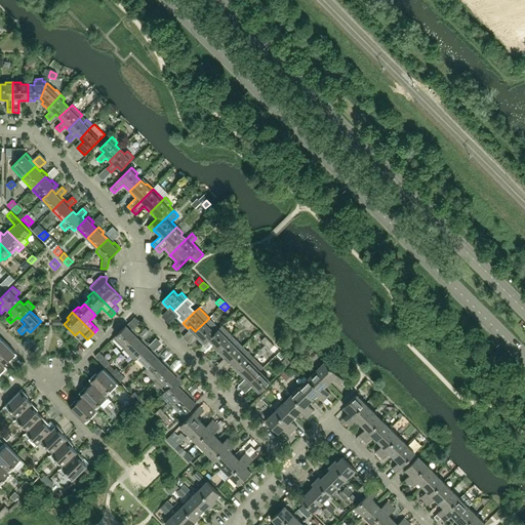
[(240,320),(244,324),(248,320),(244,316),(240,320)]
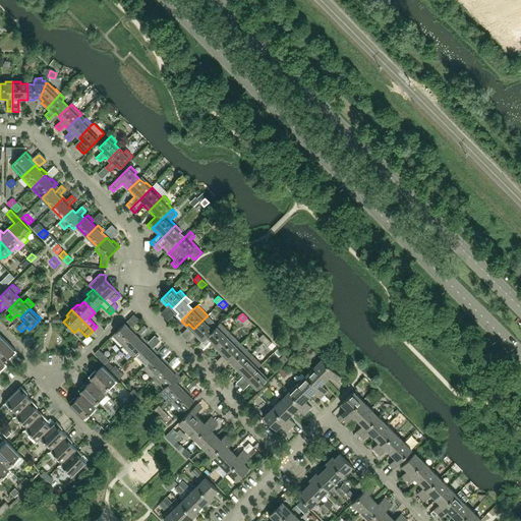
[(208,336),(213,330),(218,326),(217,325),(208,315),(193,329),(198,335),(196,336),(203,341),(208,336)]
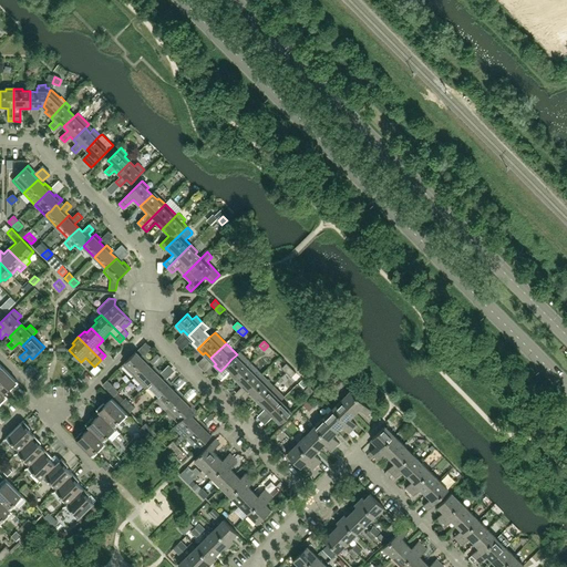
[(272,350),(268,346),(264,350),(266,353),(268,354),(272,350)]
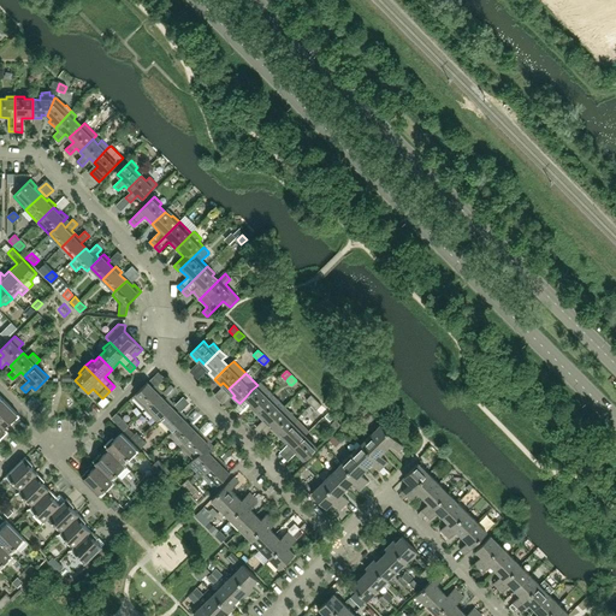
[(255,412),(273,395),(260,381),(256,384),(258,385),(252,390),(246,397),(252,403),(249,406),(255,412)]
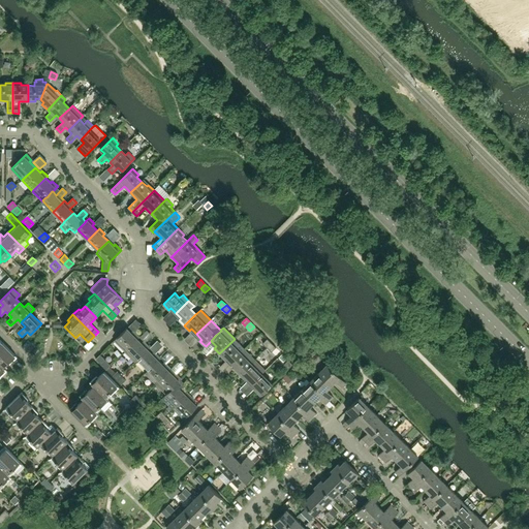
[(132,334),(127,329),(114,341),(124,351),(128,348),(137,339),(139,338),(134,332),(132,334)]
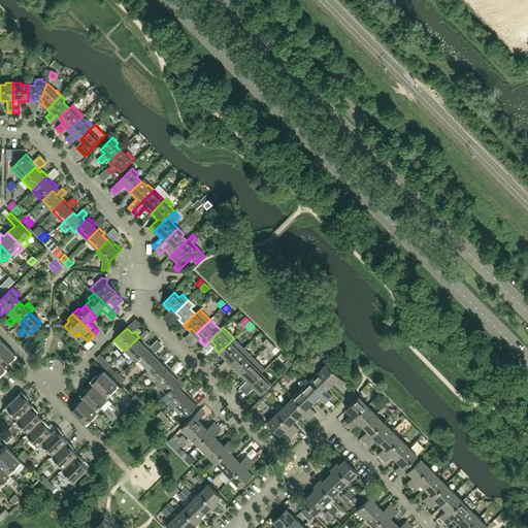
[(138,359),(147,349),(150,348),(144,341),(142,343),(137,338),(128,348),(124,351),(124,352),(134,362),(138,359)]
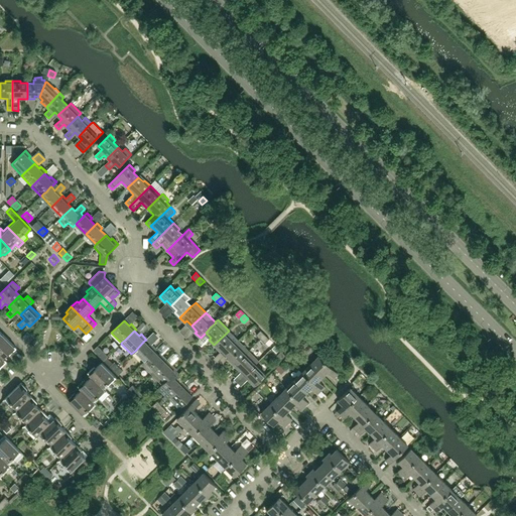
[(226,354),(239,341),(229,331),(214,345),(219,350),(221,349),(226,354)]
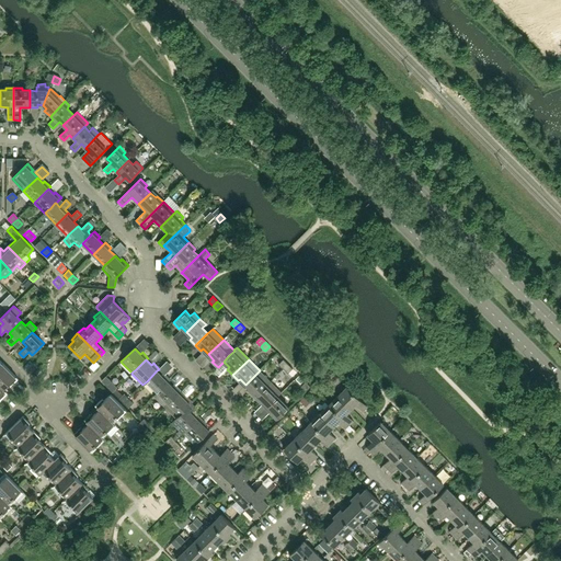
[(278,364),(283,369),(288,364),(283,359),(278,364)]
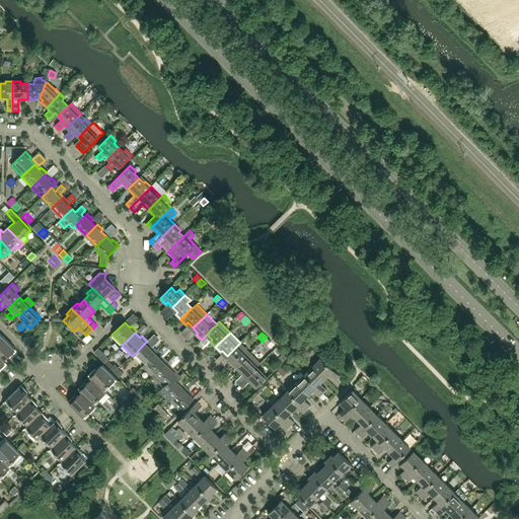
[(16,351),(0,334),(0,357),(3,361),(3,360),(10,354),(12,355),(16,351)]
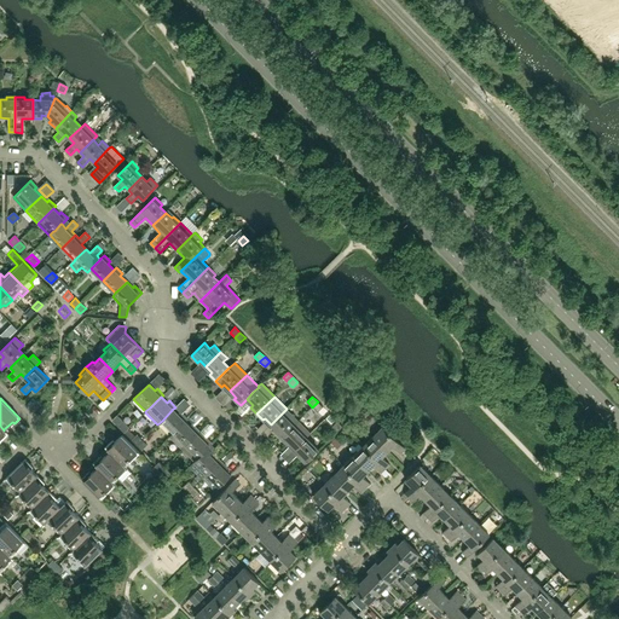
[(323,408),(318,401),(312,408),(318,412),(323,408)]
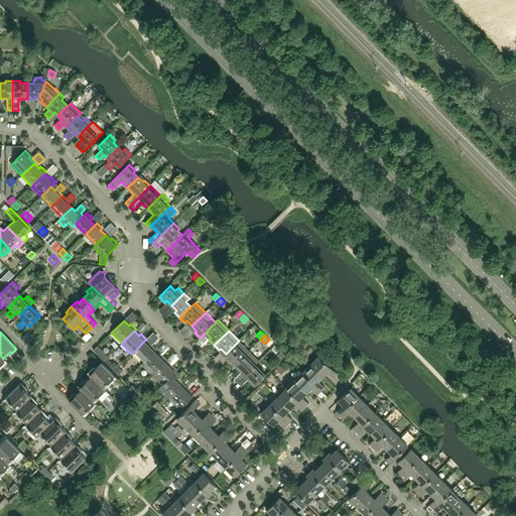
[(145,361),(154,352),(156,350),(151,345),(149,346),(144,341),(135,351),(145,361)]
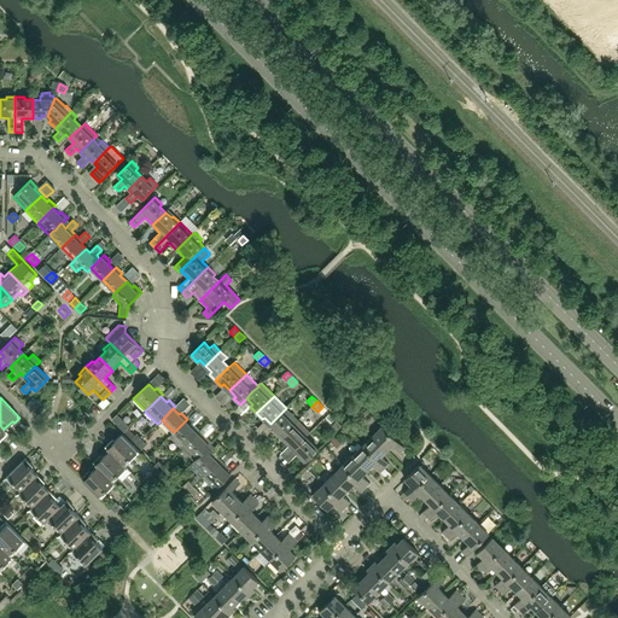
[(280,438),(298,420),(286,408),(270,424),(277,430),(274,431),(280,438)]
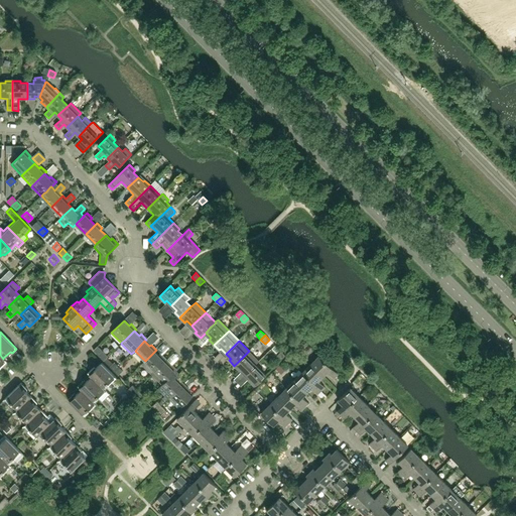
[(108,356),(102,350),(98,346),(93,350),(104,361),(108,356)]
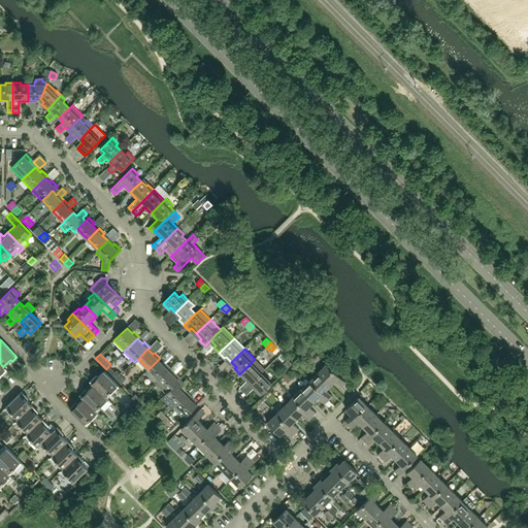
[(252,383),(261,373),(265,369),(255,359),(239,374),(244,380),(246,377),(252,383)]
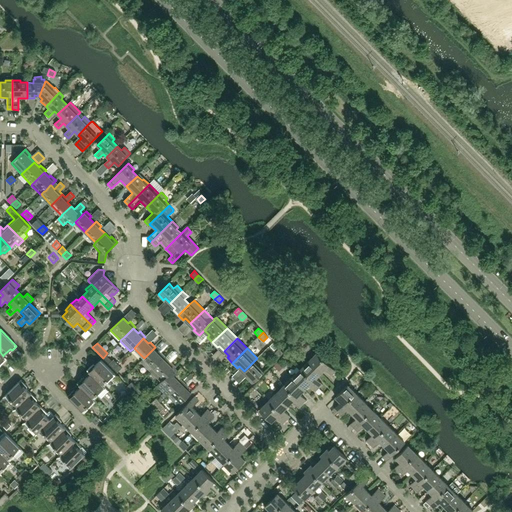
[(163,359),(165,357),(160,352),(158,354),(153,349),(144,358),(140,361),(150,372),(163,359)]
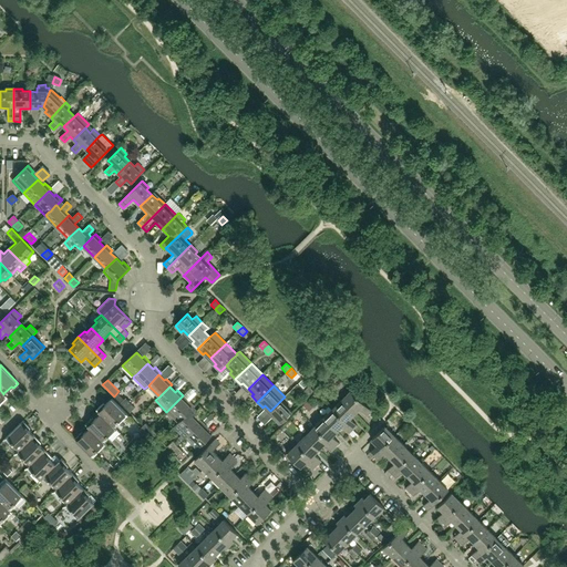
[(313,391),(309,387),(305,391),(309,395),(313,391)]
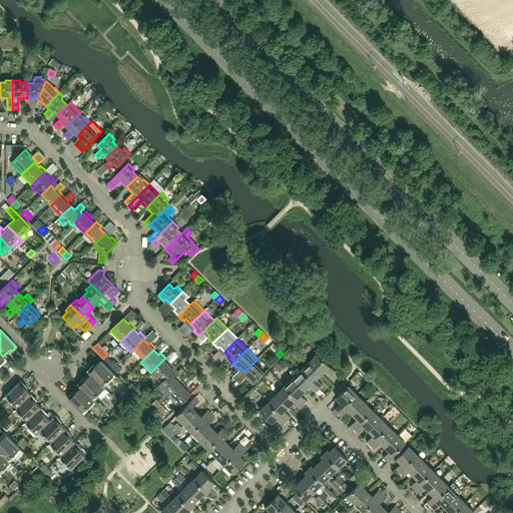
[(336,372),(318,354),(309,362),(321,374),(326,370),(332,376),(336,372)]
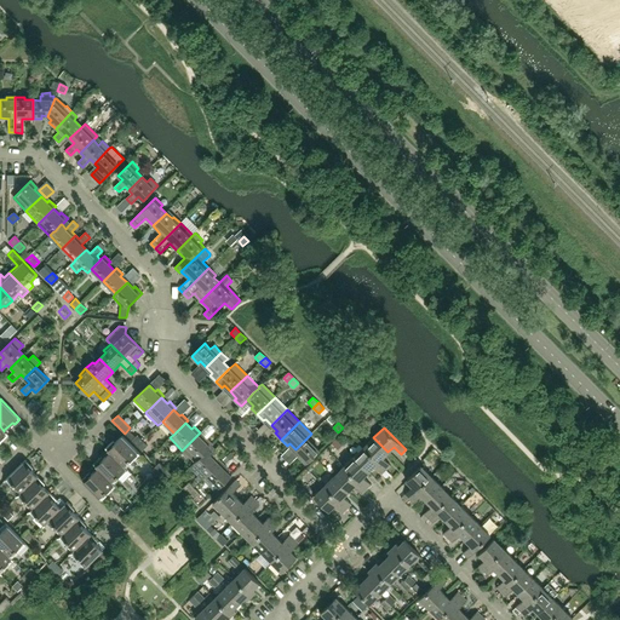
[(132,441),(137,446),(142,441),(137,435),(132,441)]
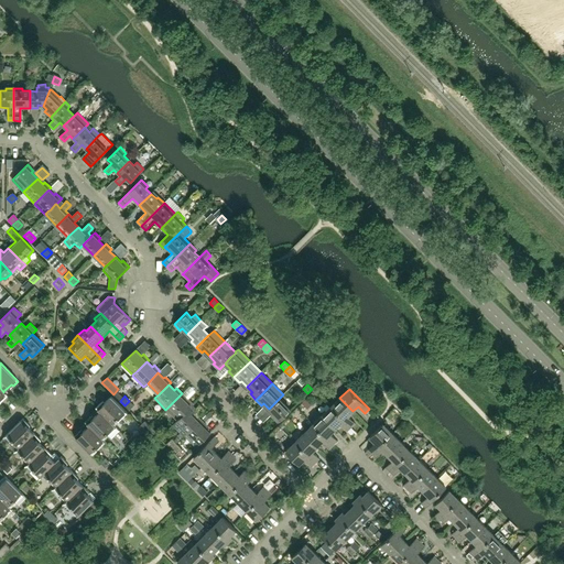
[(187,411),(192,405),(193,404),(187,399),(185,401),(180,396),(165,410),(176,421),(181,416),(187,410),(187,411)]
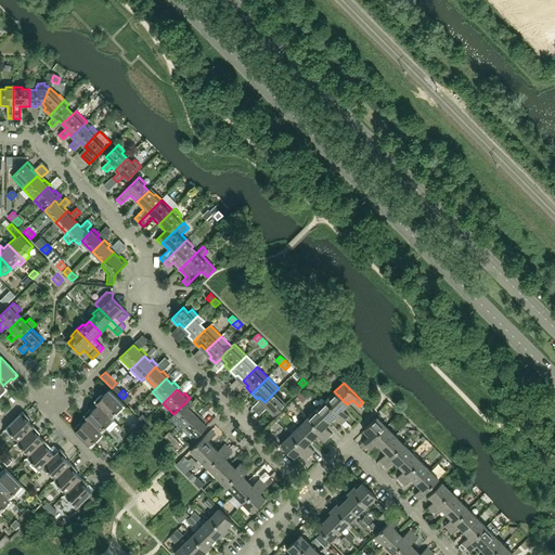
[(113,418),(125,407),(110,390),(101,398),(100,396),(94,401),(98,404),(99,404),(113,418)]
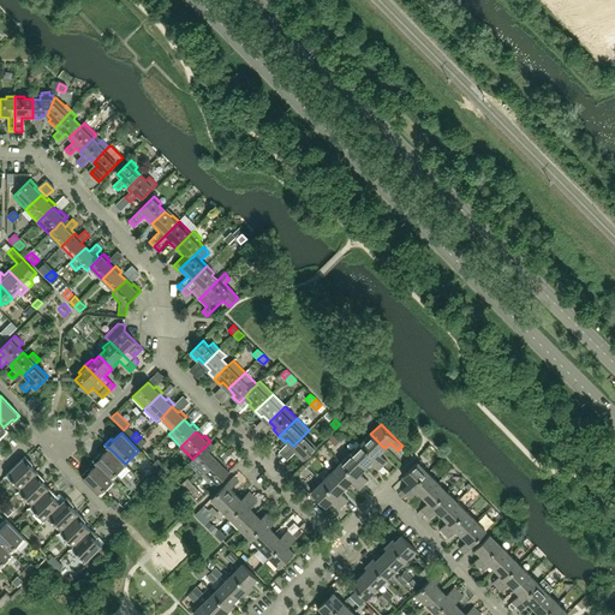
[(384,448),(370,434),(360,443),(383,466),(387,461),(380,454),(384,448)]
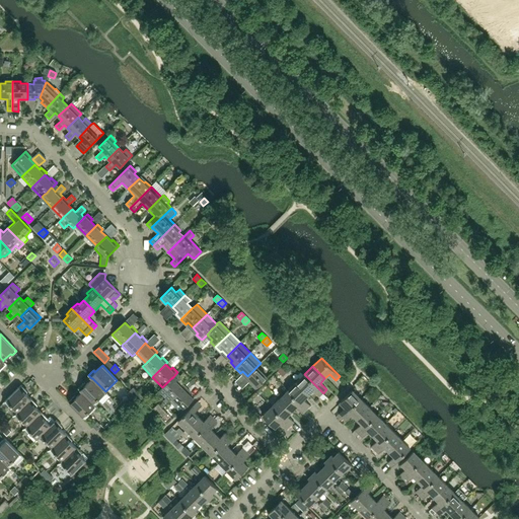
[(256,388),(268,377),(256,367),(247,376),(252,381),(250,383),(256,388)]
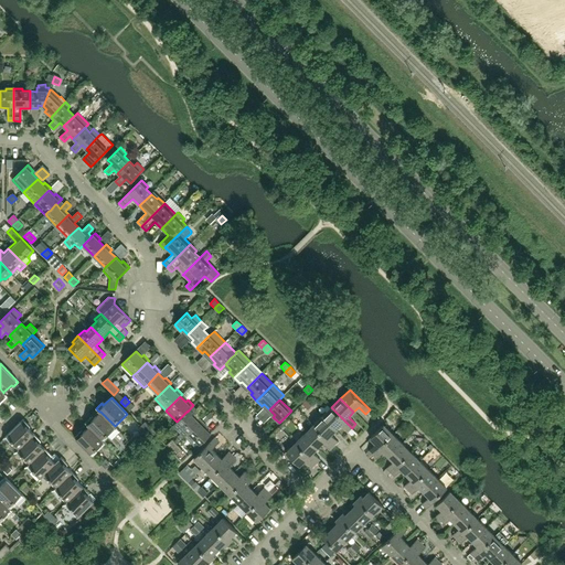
[(135,406),(129,402),(125,406),(129,411),(135,406)]
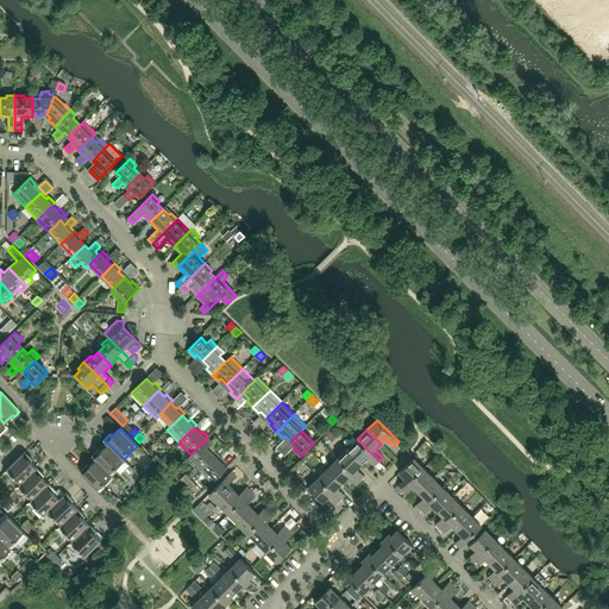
[(208,445),(211,441),(207,438),(202,444),(202,443),(195,450),(190,454),(186,459),(199,471),(200,470),(217,453),(208,445)]
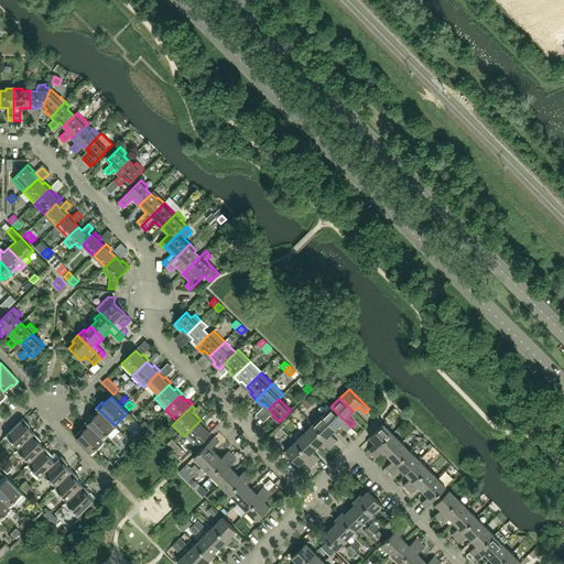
[(351,427),(331,407),(322,415),(335,429),(340,424),(347,431),(351,427)]
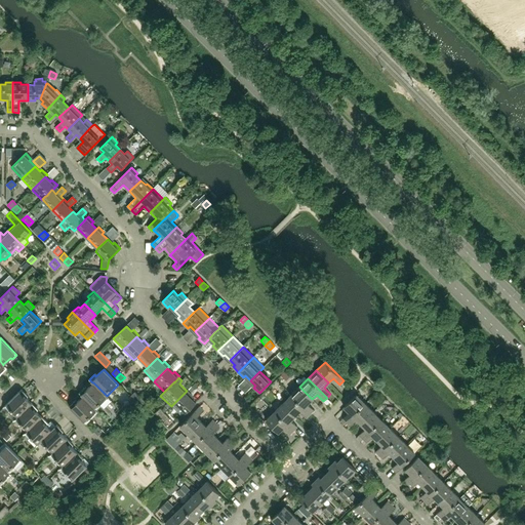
[(93,382),(92,382),(86,390),(84,388),(79,393),(83,396),(96,409),(101,405),(99,403),(107,396),(93,382)]
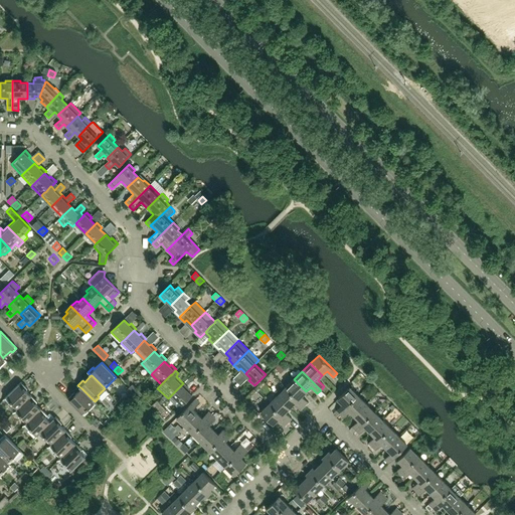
[(306,391),(294,379),(286,387),(304,406),(308,402),(302,396),(306,391)]
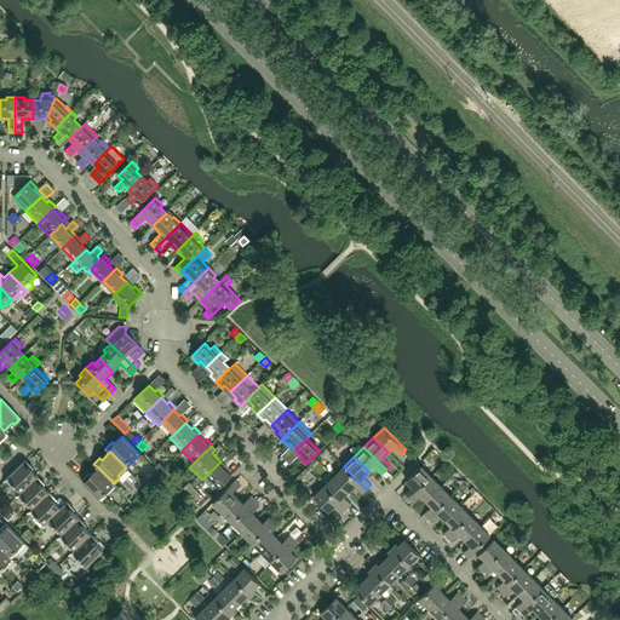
[(22,492),(38,476),(29,468),(32,465),(26,460),(6,480),(11,486),(13,483),(22,492)]
